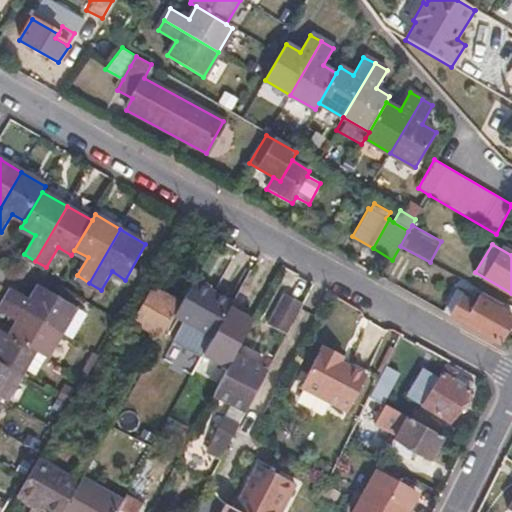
[(233,305),(235,300),(197,278),(183,302),(177,314),(188,320),(215,336),(233,305)]
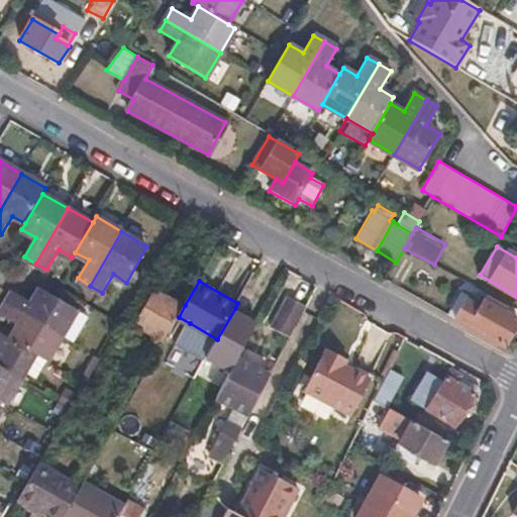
[(14,292),(7,302),(63,334),(77,310),(40,289),(33,302),(14,292)]
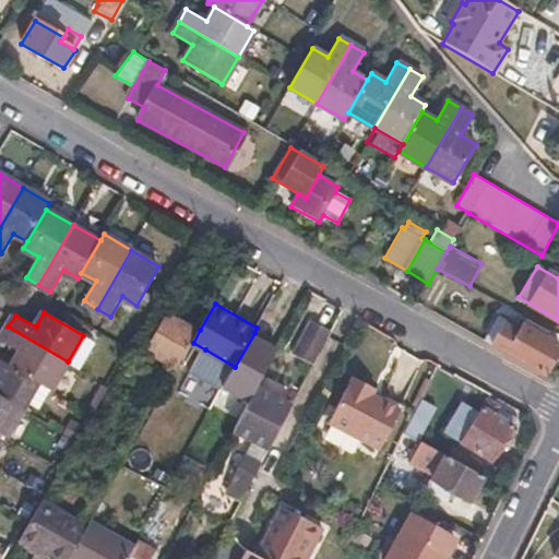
[(147,354),(177,370),(193,343),(200,330),(170,312),(147,354)]
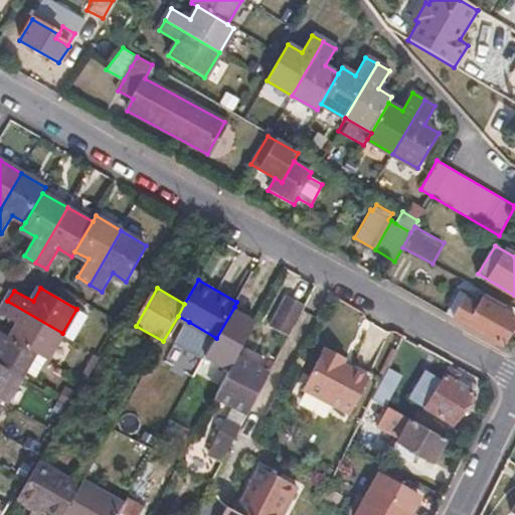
[(453,317),(466,296),(458,292),(446,313),(453,317)]
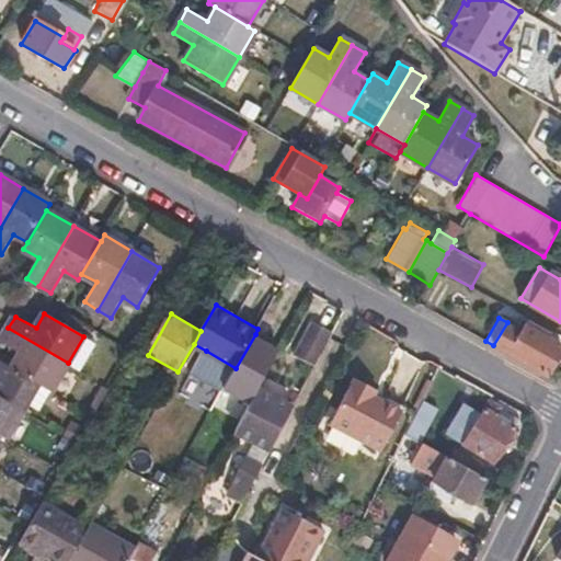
[(493,345),(547,376),(560,350),(560,346),(524,325),(522,331),(507,322),(493,345)]
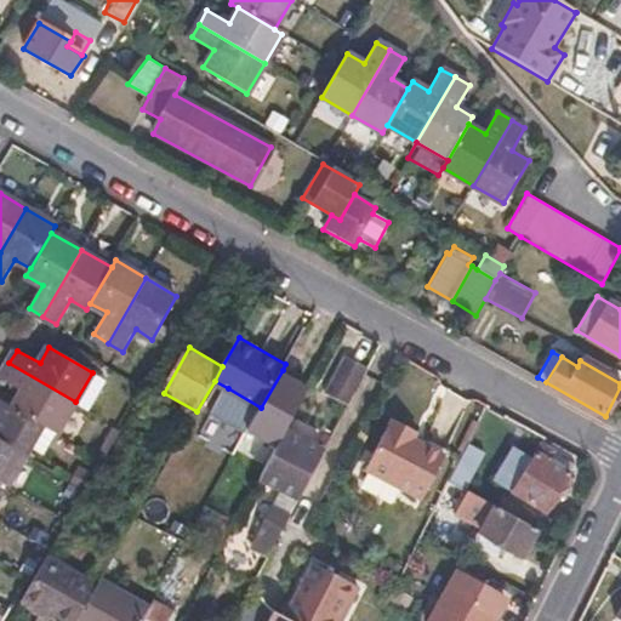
[(349,405),(368,369),(347,358),(328,394),(349,405)]
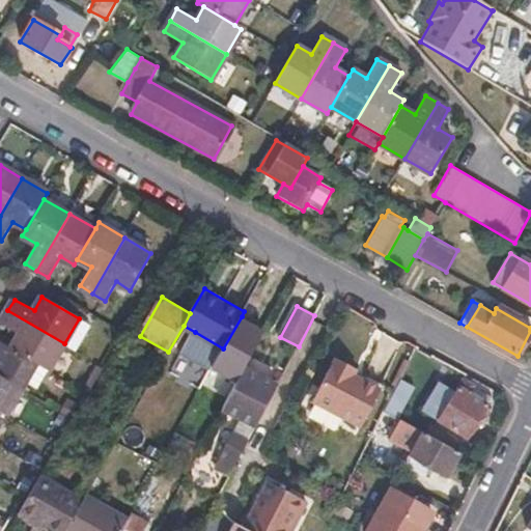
[(20,334),(11,347),(36,362),(49,370),(64,343),(7,310),(0,322),(20,334)]
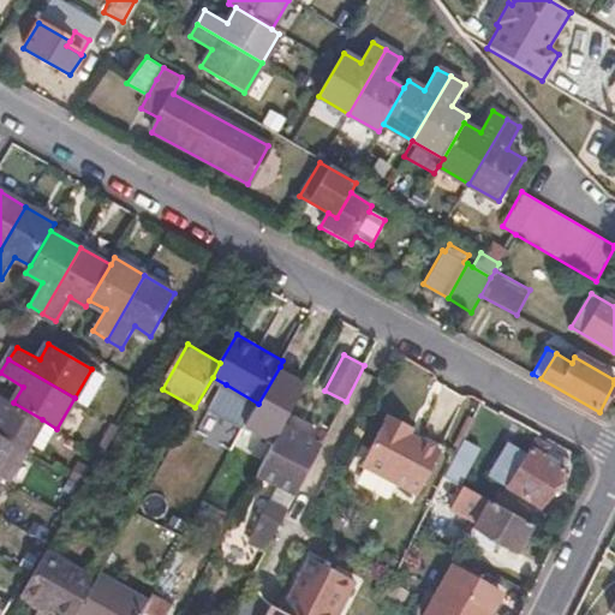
[(304,378),(280,366),(258,404),(246,425),(243,433),(272,446),(282,425),(304,378)]
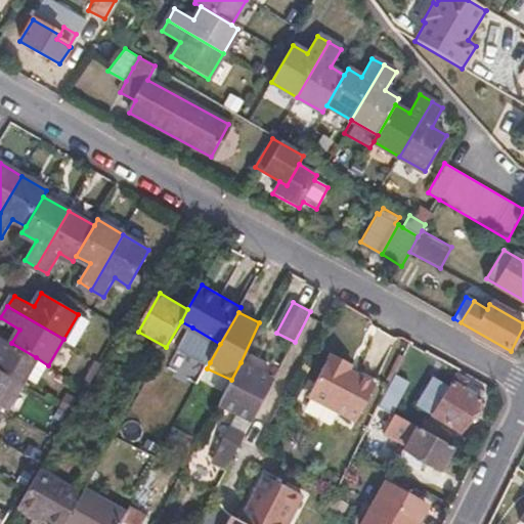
[(78,314),(63,339),(76,346),(90,320),(78,314)]
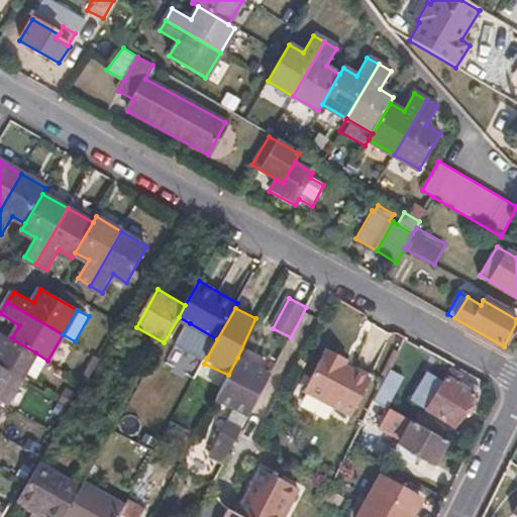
[(217,339),(190,323),(180,341),(207,357),(217,339)]
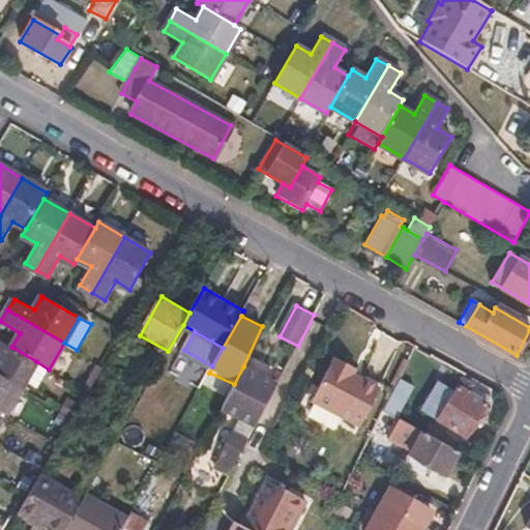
[(0,373),(23,386),(36,361),(11,347),(0,340),(0,373)]
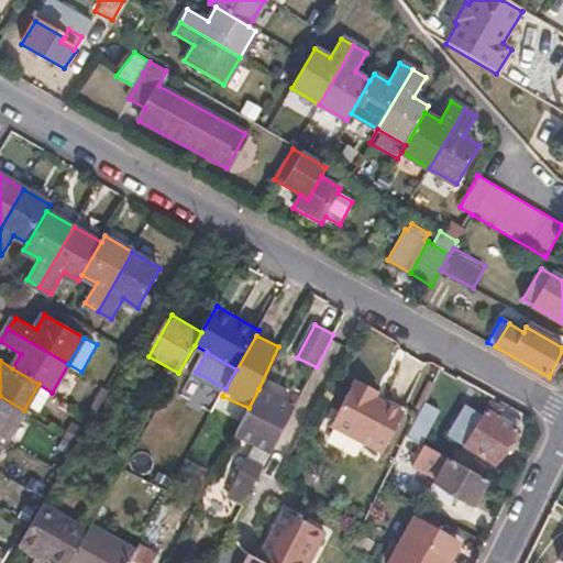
[(384,455),(405,415),(376,400),(379,394),(356,382),(332,428),(384,455)]
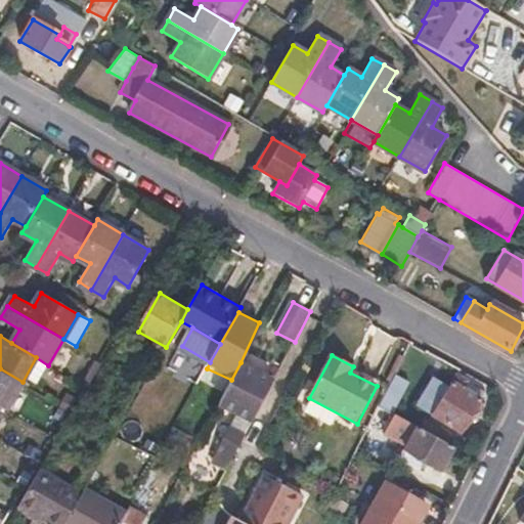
[(274,381),(241,362),(231,380),(219,403),(238,415),(253,422),(274,381)]
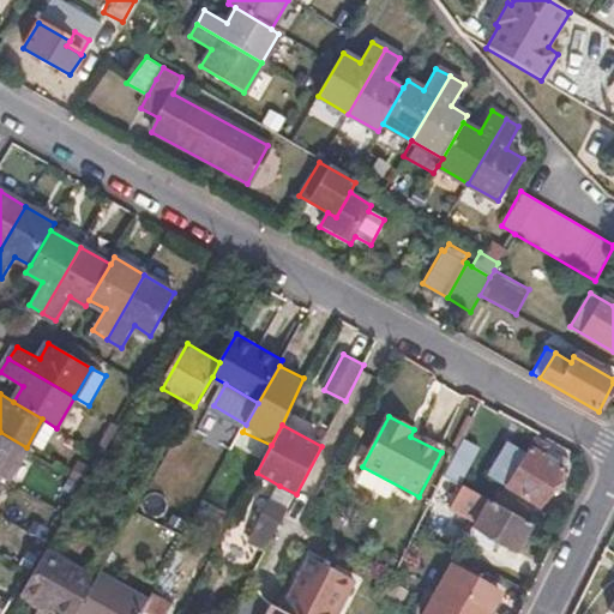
[(0,473),(7,479),(26,447),(0,432),(0,473)]
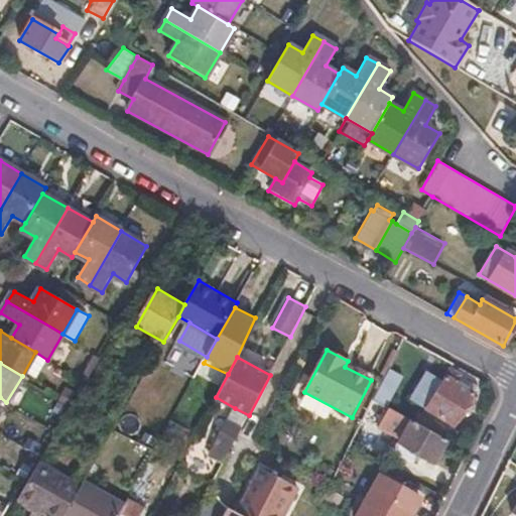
[(456,424),(475,392),(457,382),(462,373),(452,368),(443,381),(428,408),(456,424)]
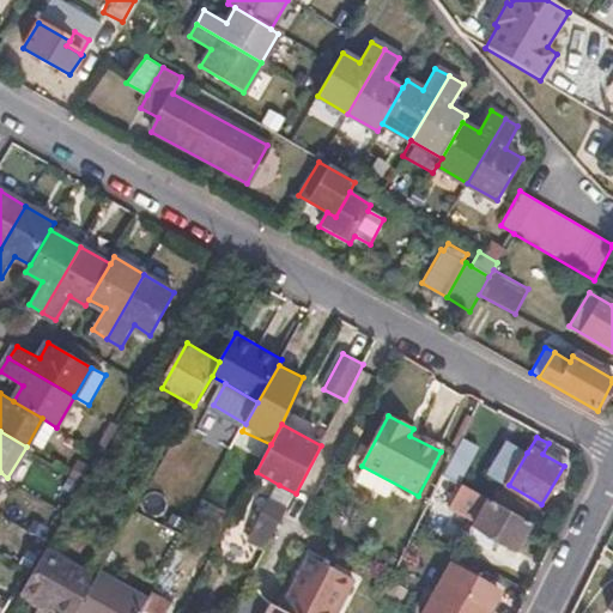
[(509,485),(527,453),(504,439),(487,471),(509,485)]
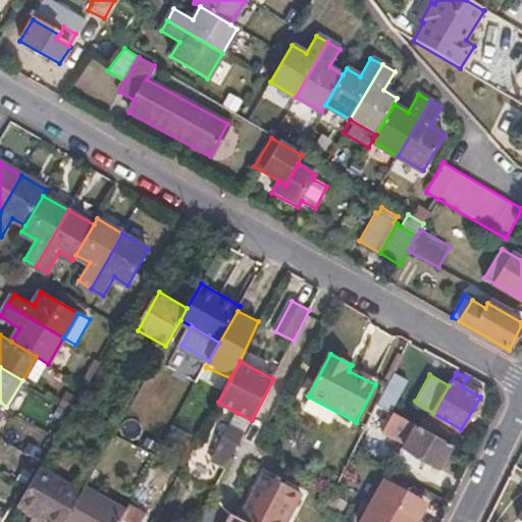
[(404,383),(392,377),(378,404),(380,405),(390,411),(404,383)]
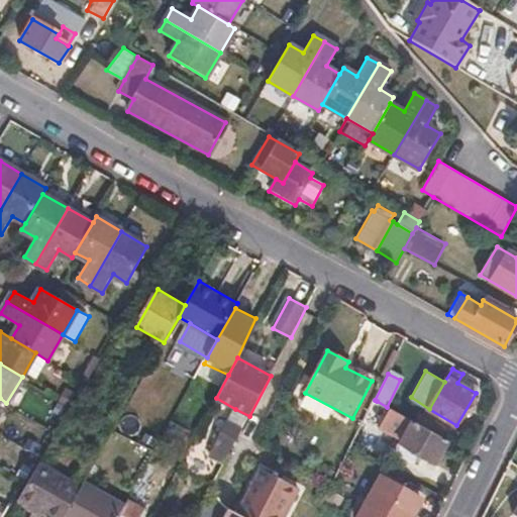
[(457,383),(476,393),(481,385),(462,374),(457,383)]
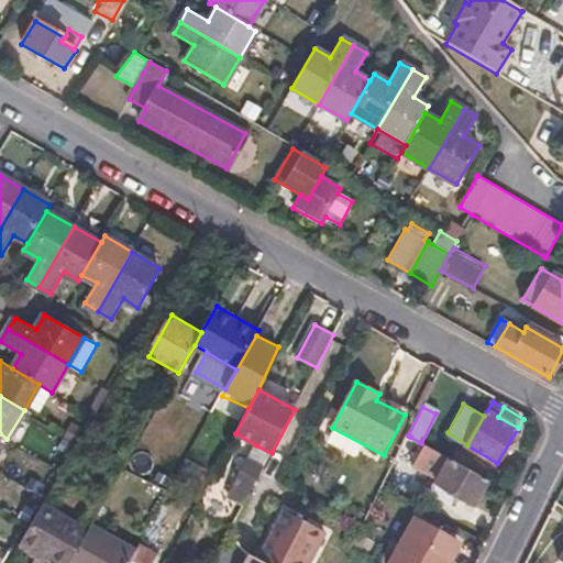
[(165,442),(150,435),(143,450),(157,456),(165,442)]
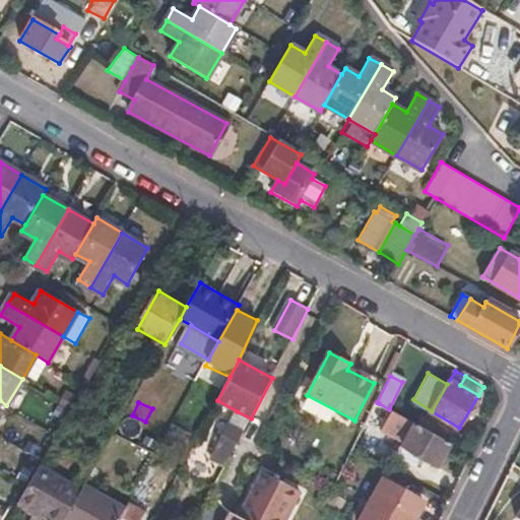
[(395,412),(389,409),(379,403),(367,426),(382,435),(385,430),(395,412)]
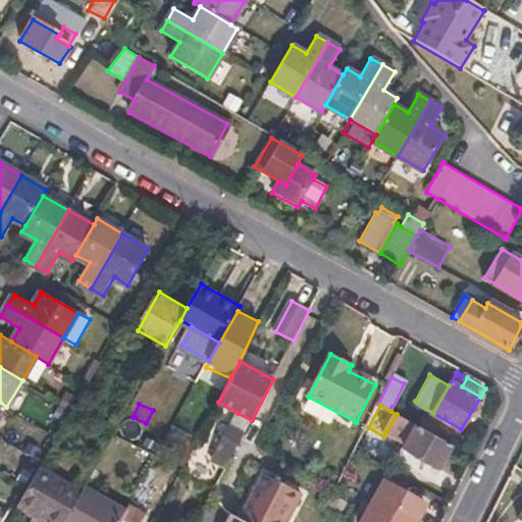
[(231,425),(245,432),(252,420),(238,413),(231,425)]
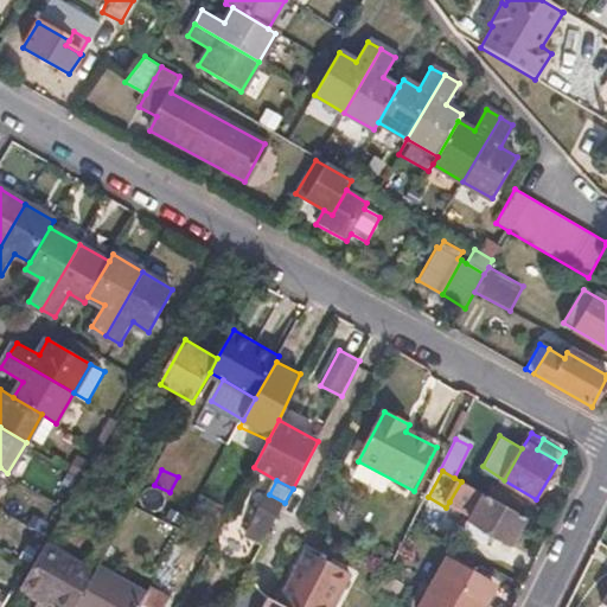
[(484,494),(461,481),(449,502),(474,515),(471,521),(511,543),(525,517),(522,515),(492,498),(484,494)]
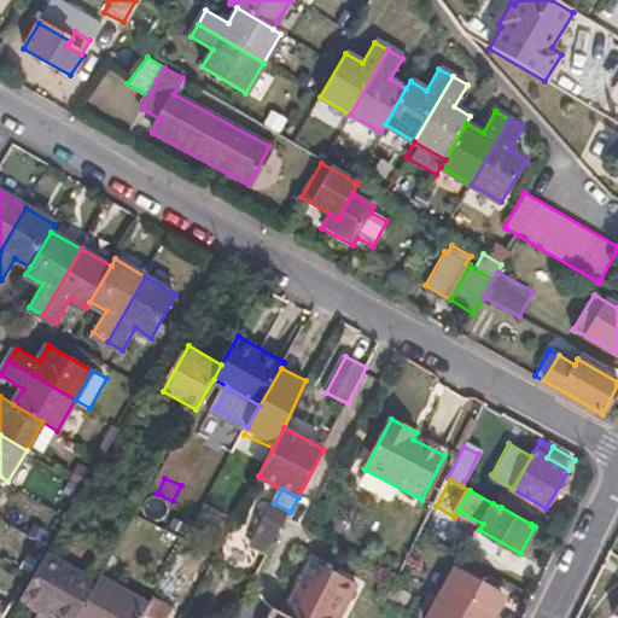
[(499,493),(493,503),(501,507),(531,524),(538,514),(499,493)]
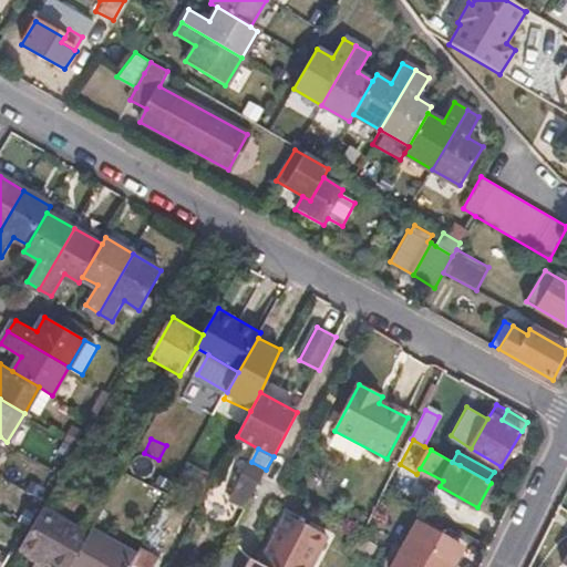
[(235,493),(250,501),(266,470),(251,462),(235,493)]
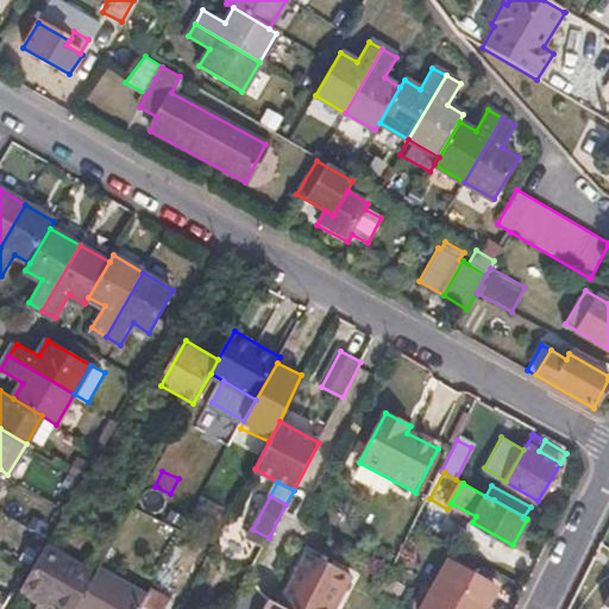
[(54,597),(73,608),(76,608),(100,567),(104,562),(56,535),(24,588),(51,602),(54,597)]
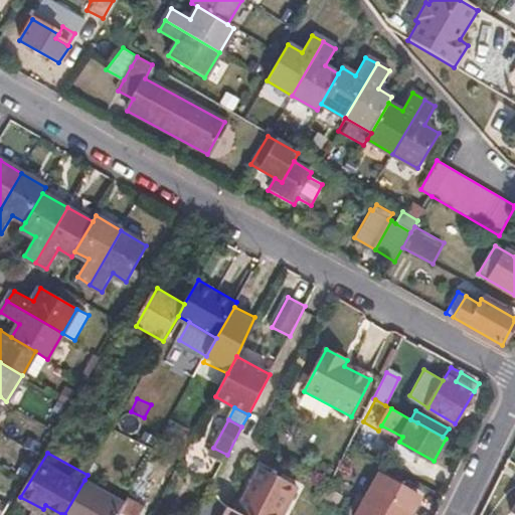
[(240,514),(278,514),(286,501),(290,503),(298,487),(261,467),(237,513),(240,514)]
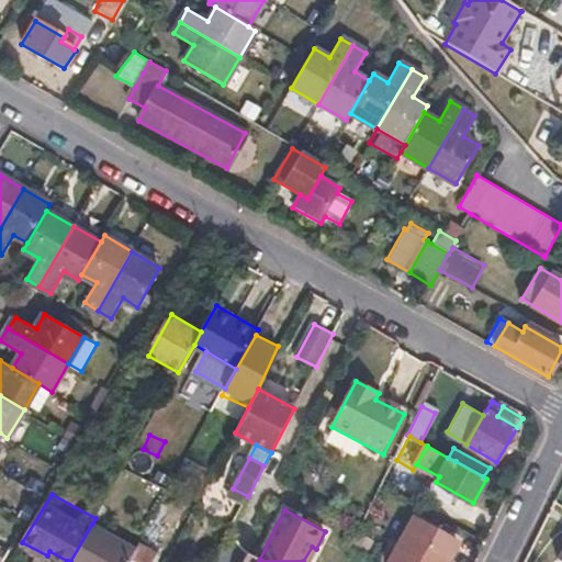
[(449,561),(460,542),(416,518),(391,561),(449,561)]
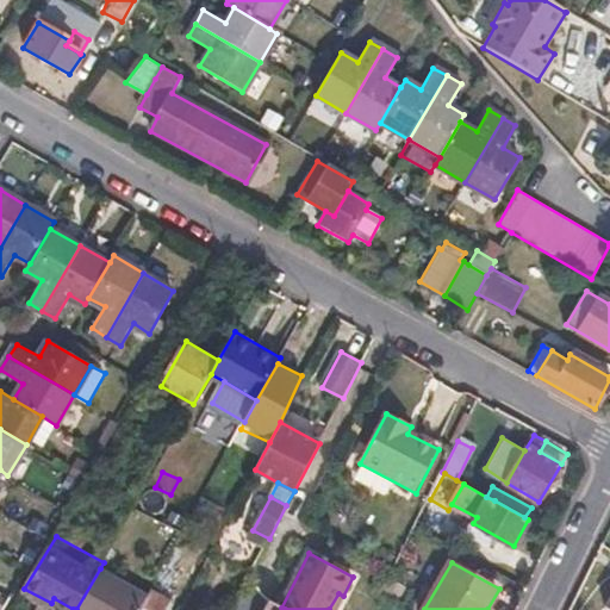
[(141,609),(149,596),(100,568),(76,609),(141,609)]
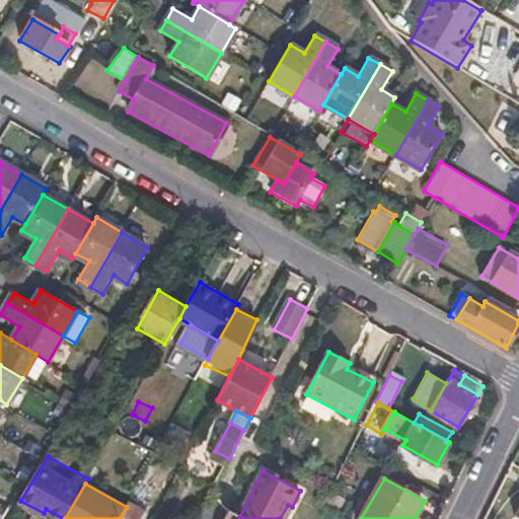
[(120,518),(142,518),(144,516),(147,510),(130,501),(127,507),(120,518)]
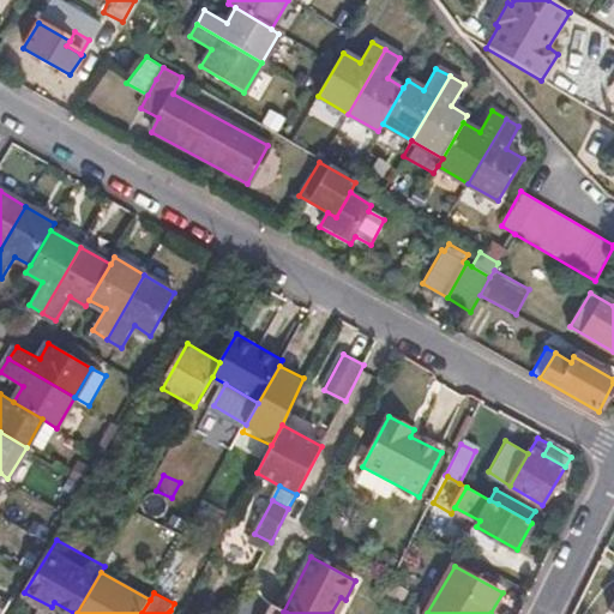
[(341,597),(331,613),(338,613),(345,600),(341,597)]
